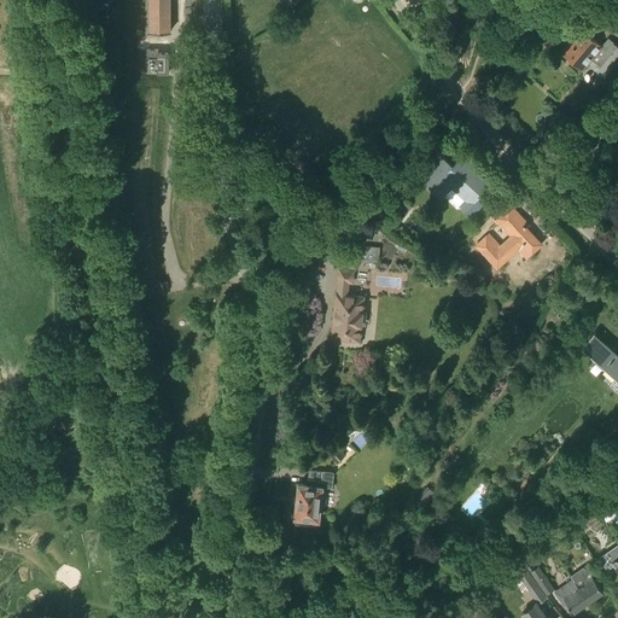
[(170,31),(170,0),(149,0),(149,31),(170,31)]
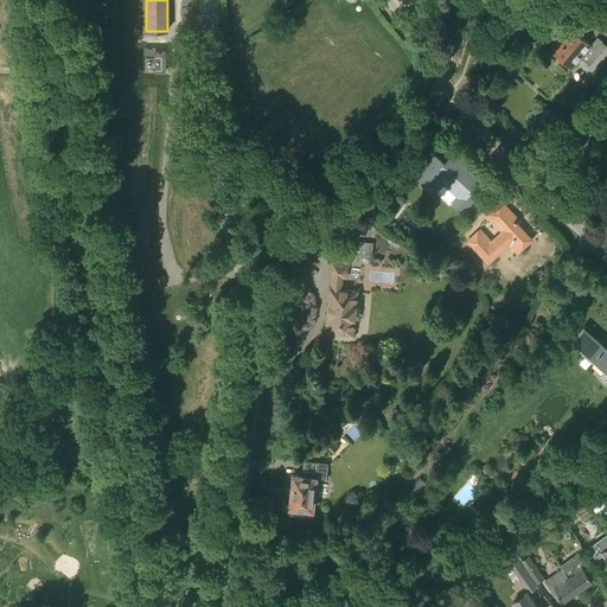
[(191,0),(181,0),(181,2),(181,7),(181,16),(193,16),(193,7),(191,7),(191,0)]
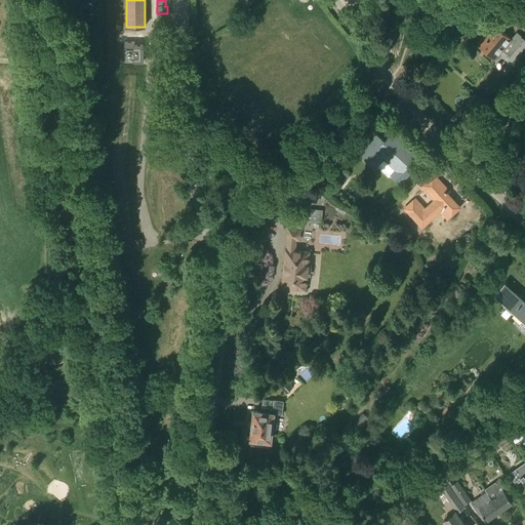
[(524,38),(517,32),(511,39),(491,22),(485,29),(487,31),(477,42),(495,58),(502,50),(510,56),(524,39),(524,38)]
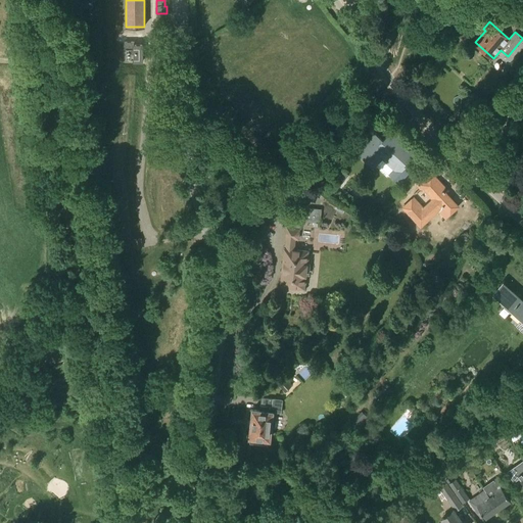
[(124,50),(126,50),(126,58),(133,58),(133,63),(143,63),(143,44),(133,44),(133,41),(124,41),(124,50)]
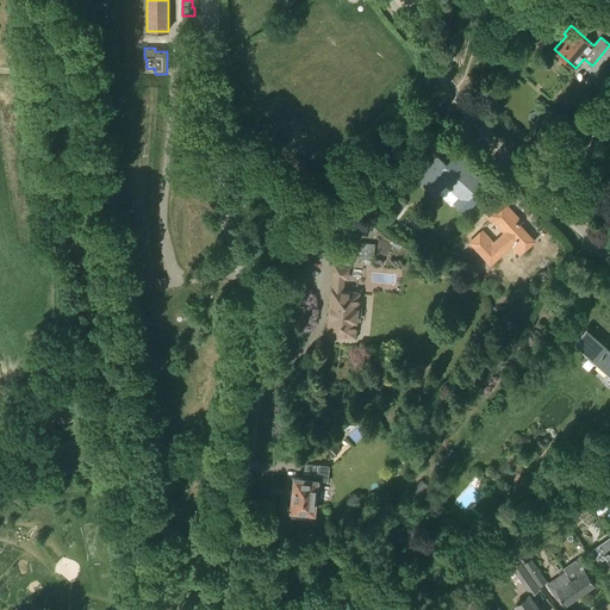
[(485,181),(455,153),(447,162),(437,154),(430,162),(431,163),(417,180),(435,195),(446,184),(460,197),(453,204),(464,213),(484,192),(479,187),(485,181)]
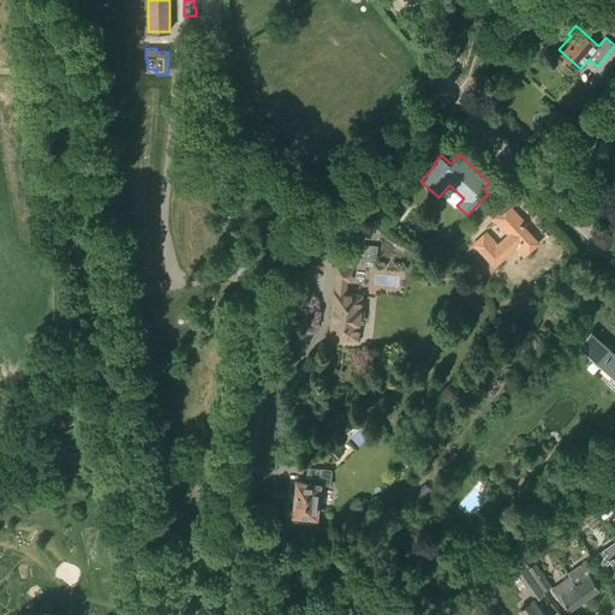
[(410,206),(404,201),(387,224),(393,227),(410,206)]
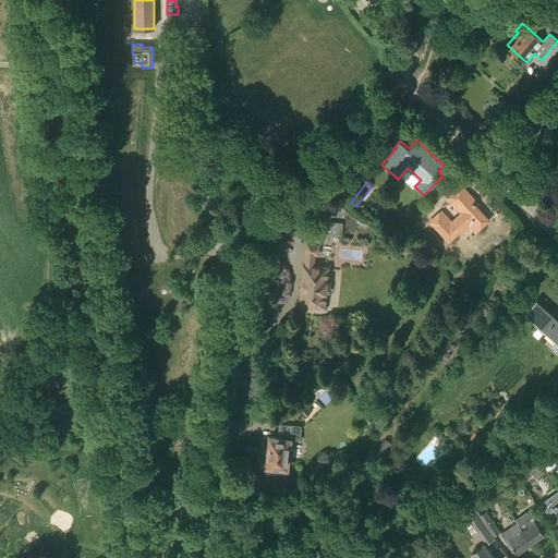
[(447,199),(448,198),(461,213),(451,221),(441,210),(429,221),(449,242),(473,219),(481,228),(488,220),(473,203),(475,201),(463,186),(460,190),(457,186),(445,198),(447,199)]
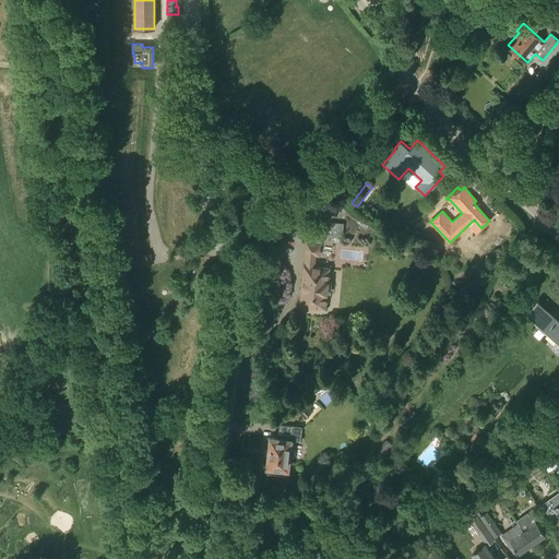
[(358,223),(367,227),(369,223),(360,218),(358,223)]
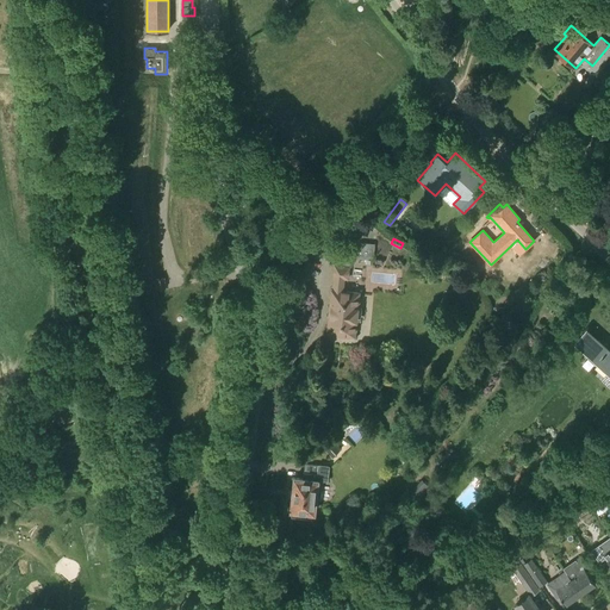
[(332,291),(328,332),(330,332),(331,335),(336,335),(337,334),(344,334),(346,336),(349,337),(352,335),(354,335),(354,331),(356,330),(356,325),(355,324),(355,321),(356,321),(358,307),(356,307),(358,303),(359,303),(360,298),(358,297),(359,293),(342,291),(343,279),(348,279),(349,267),(354,257),(373,260),(375,243),(360,242),(343,255),(346,256),(344,266),(335,266),(332,291)]
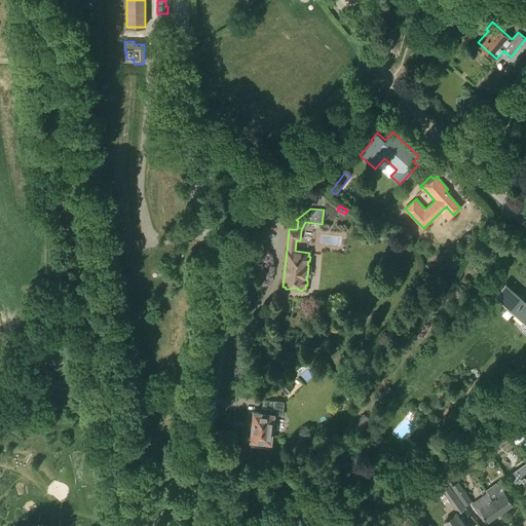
[(143,262),(143,251),(129,251),(129,262),(143,262)]
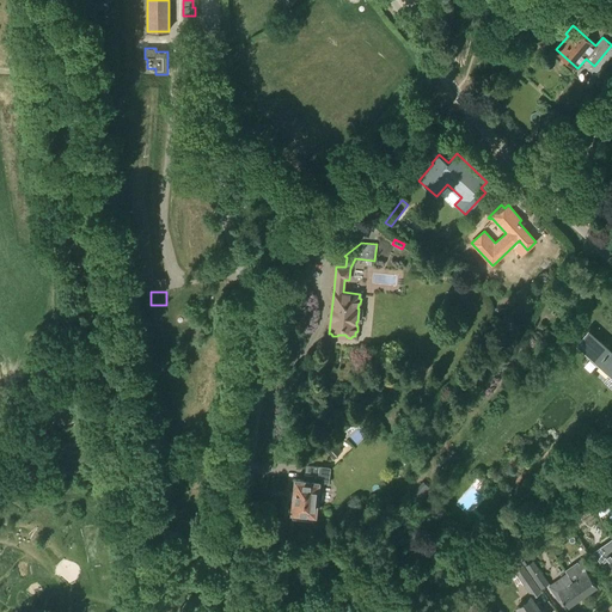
[(611,350),(588,330),(576,343),(601,365),(599,367),(609,375),(611,373),(611,374),(611,350)]
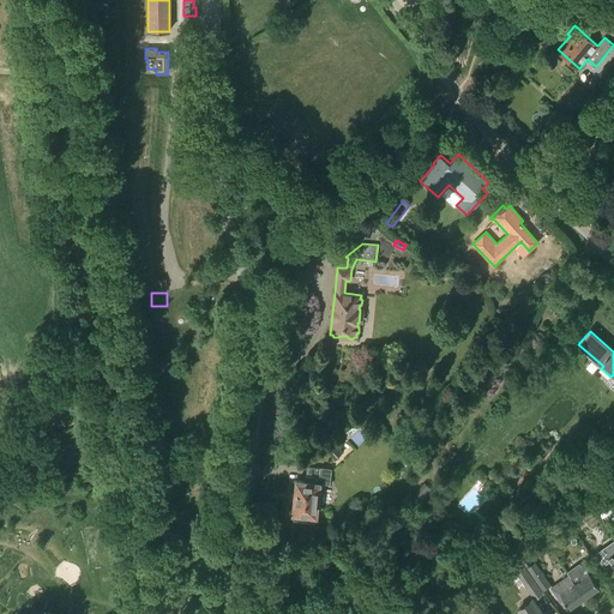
[(347,452),(332,440),(326,446),(339,459),(347,452)]
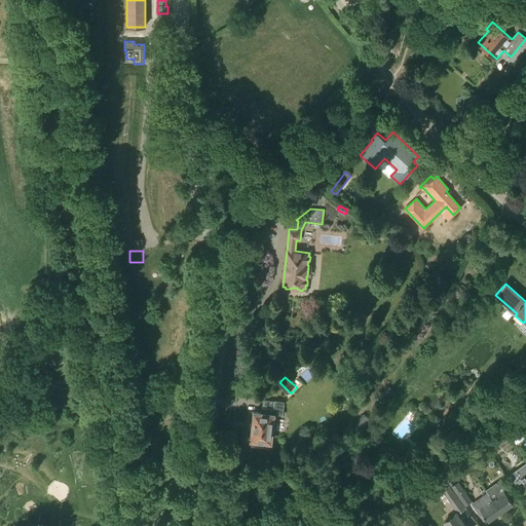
[(263,400),(262,412),(254,411),(251,440),(271,443),(274,413),(282,413),(283,402),(263,400)]
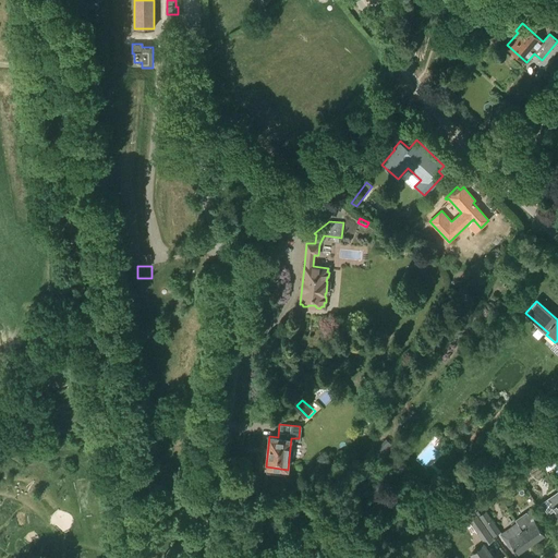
[(546,451),(537,458),(547,473),(557,468),(546,451)]
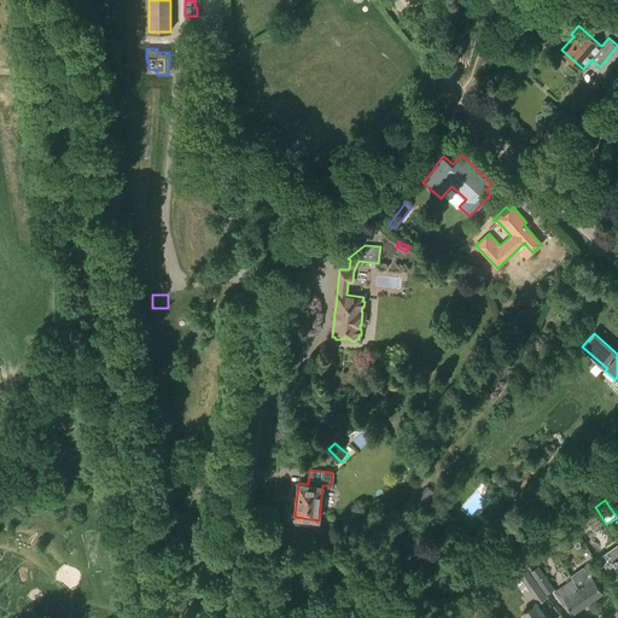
[(563,538),(559,532),(551,538),(554,544),(563,538)]
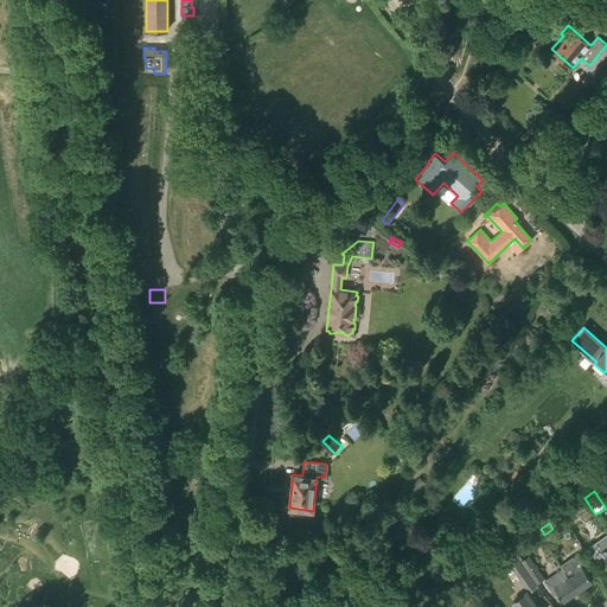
[(606,535),(588,549),(596,560),(602,555),(606,561),(606,535)]
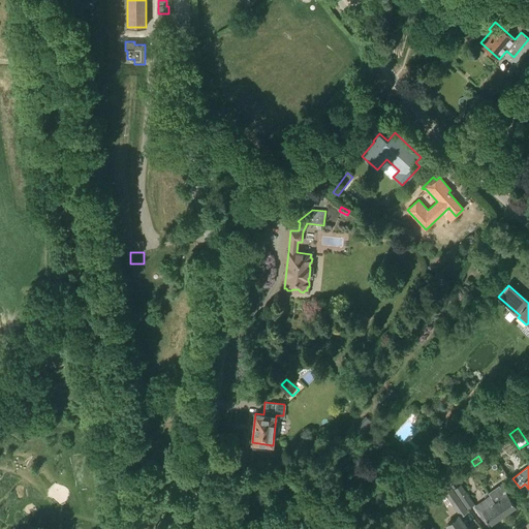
[(516,505),(507,494),(510,491),(504,481),(498,486),(501,490),(497,493),(494,489),(488,493),(490,496),(494,502),(495,502),(503,515),(516,505)]
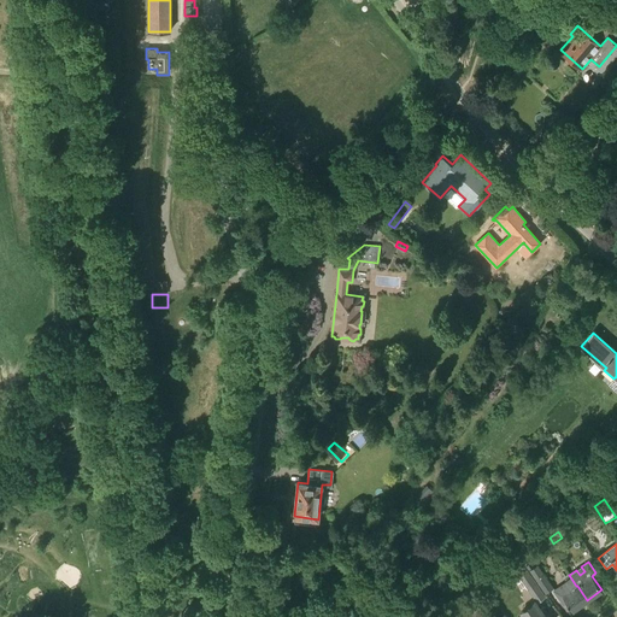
[(545,594),(552,589),(554,588),(538,565),(529,571),(545,594)]
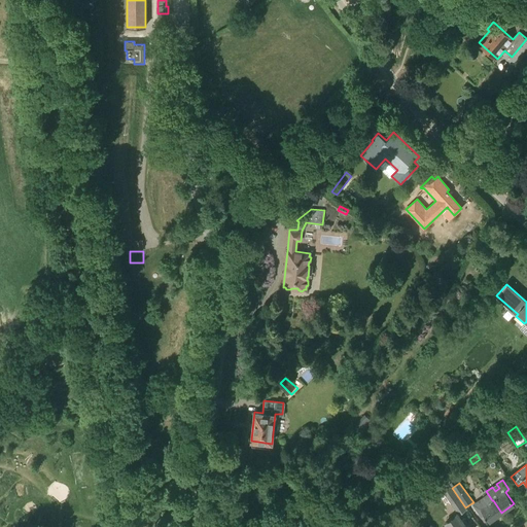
[(443,492),(457,514),(445,523),(447,525),(443,526),(469,526),(464,518),(461,520),(458,516),(466,510),(450,487),(443,492)]
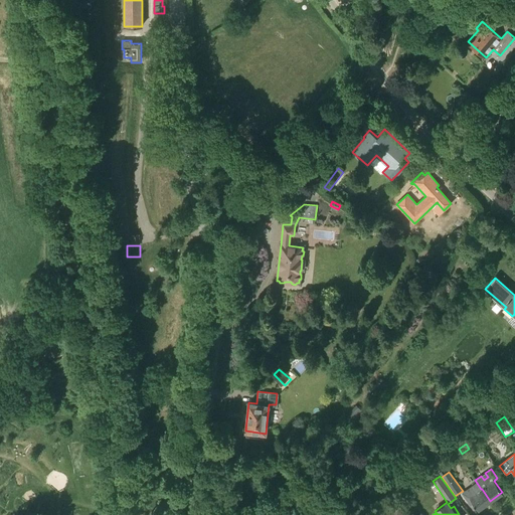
[(481,489),(477,483),(462,493),(467,499),(470,498),(478,509),(490,501),(482,489),(481,489)]
